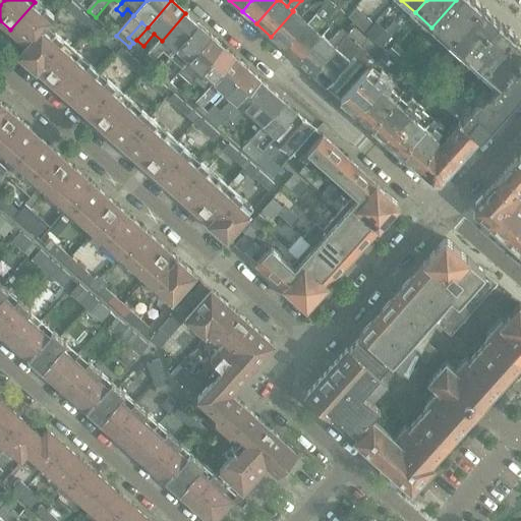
[(482,6),(475,0),(456,0),(431,27),(449,43),(482,6)]
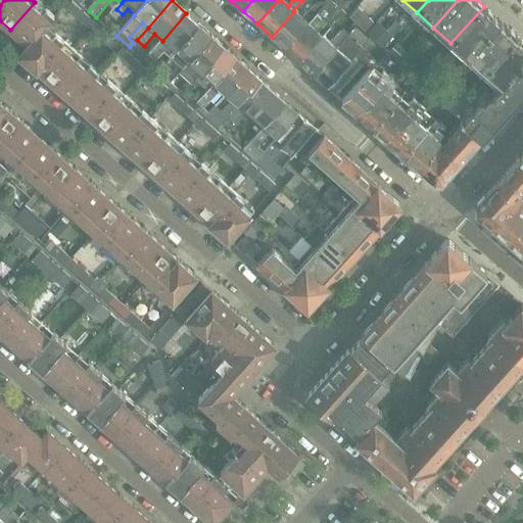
[(308,24),(286,49),(299,63),(324,37),(331,28),(344,13),(330,1),(310,25),(308,24)]
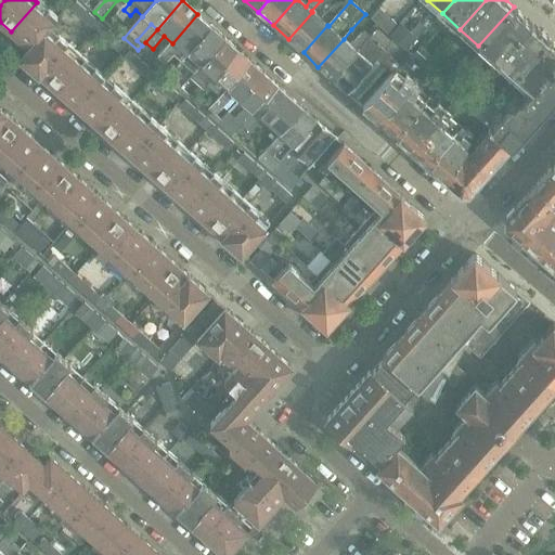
[(11,31),(29,48),(55,18),(37,2),(11,31)]
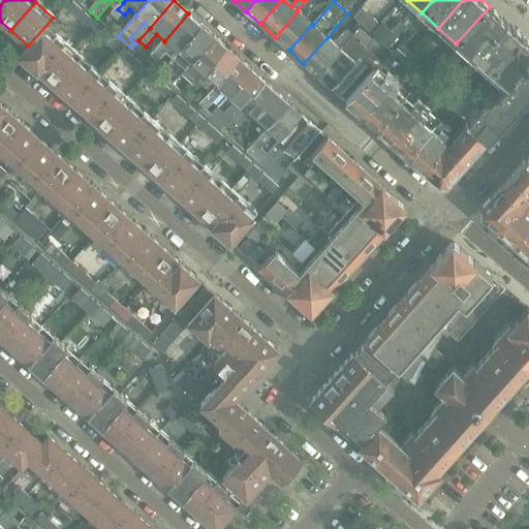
[(66,9),(90,30),(96,24),(72,2),(66,9)]
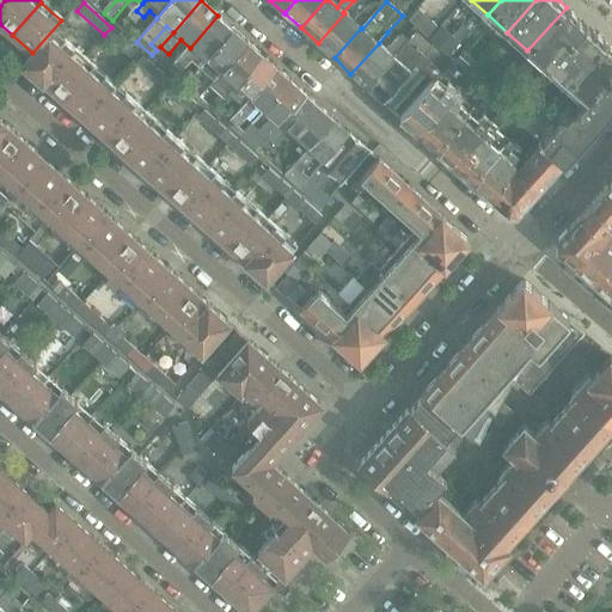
[(527,50),(546,67),(586,24),(567,7),(527,50)]
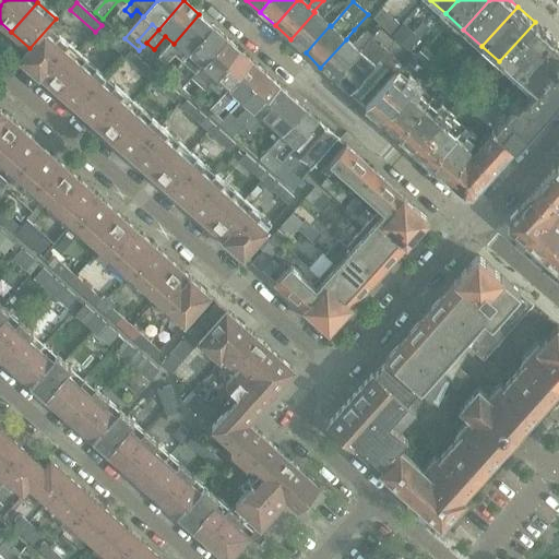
[(290,39),(306,52),(330,25),(314,12),(290,39)]
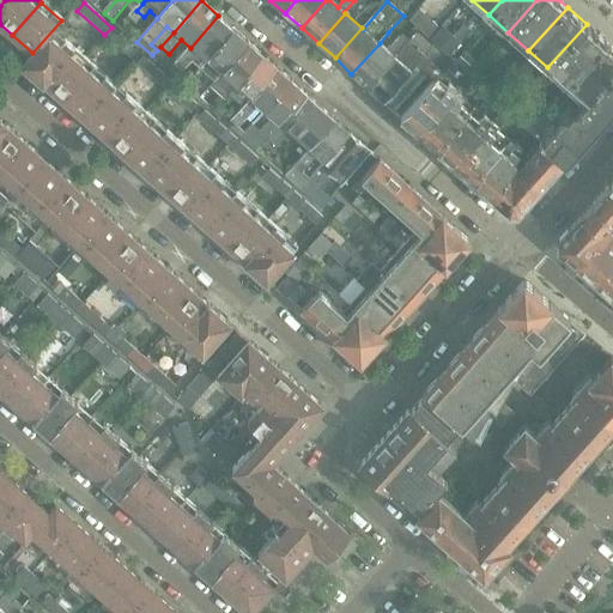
[(218,16),(190,48),(184,54),(192,60),(196,54),(206,62),(208,60),(235,30),(218,16)]
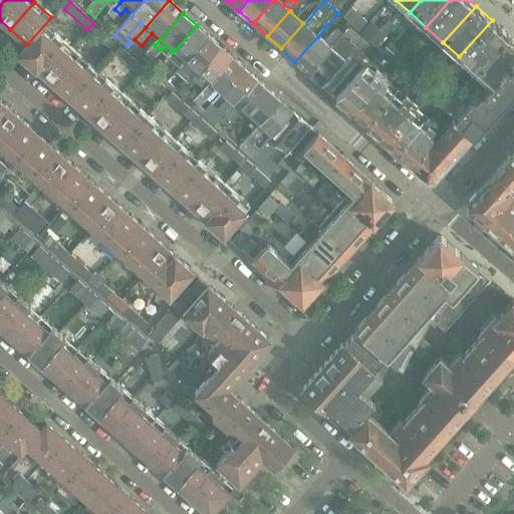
[(36,68),(37,69),(61,41),(44,27),(52,18),(51,17),(27,44),(19,53),(36,69),(36,68)]
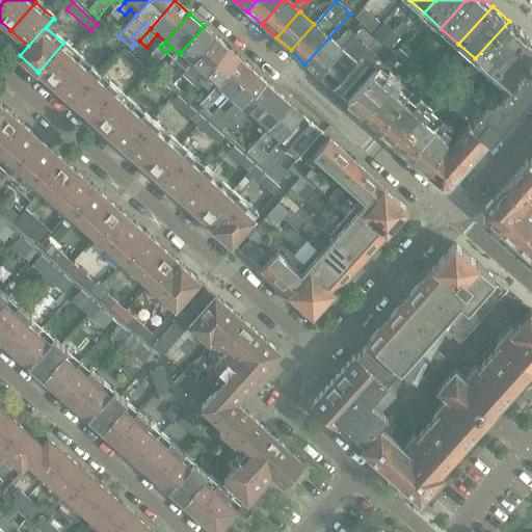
[(475,58),(491,74),(527,36),(509,21),(475,58)]
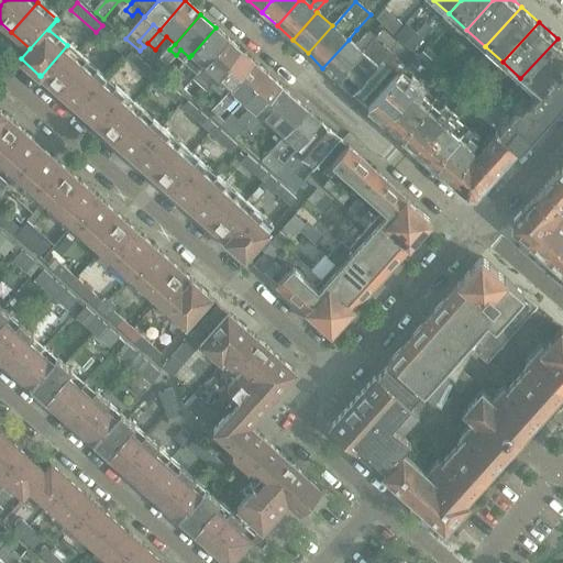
[(102,25),(96,32),(120,54),(127,47),(102,25)]
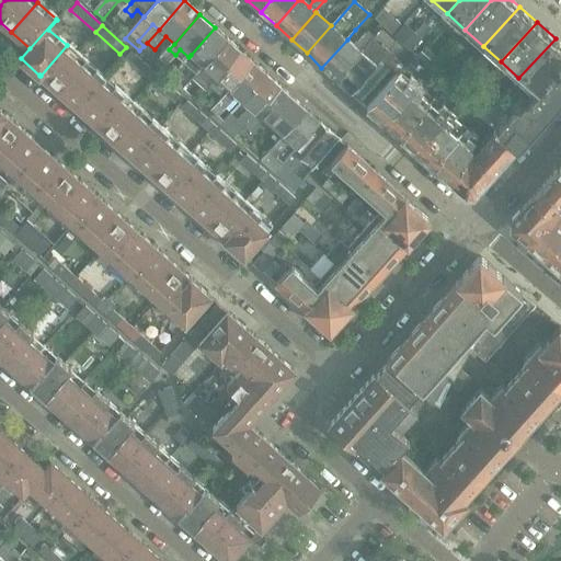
[(191,69),(197,75),(228,39),(215,27),(191,55),(198,61),(191,69)]
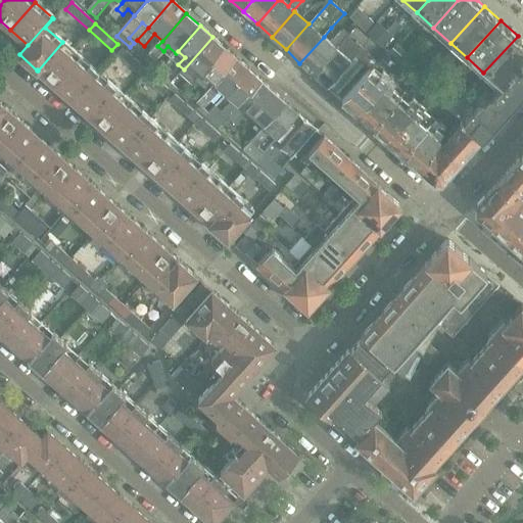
[(299,63),(314,76),(348,37),(342,32),(331,44),(324,37),(299,63)]
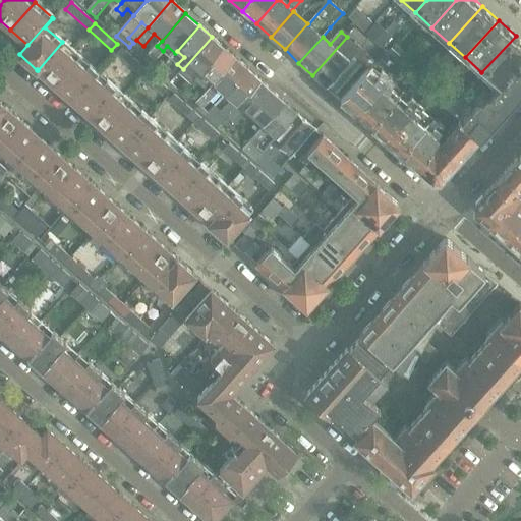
[(520,41),(516,36),(481,72),(499,88),(520,63),(520,41)]
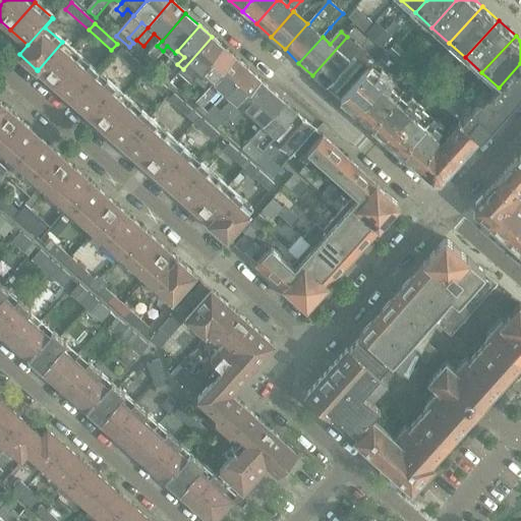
[(212,37),(183,69),(189,75),(195,68),(201,73),(225,48),(212,37)]
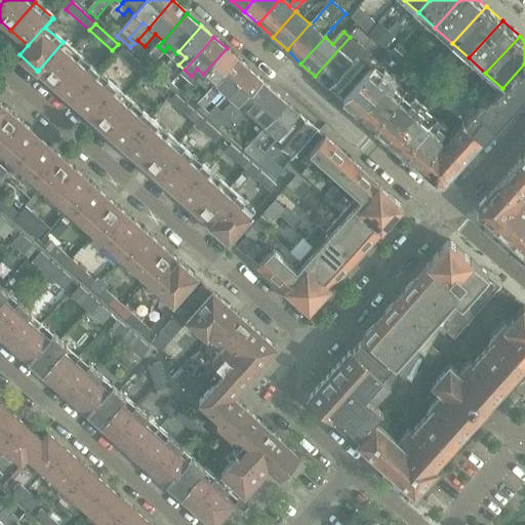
[(350,37),(315,76),(329,89),(353,63),(358,56),(364,50),(350,37)]
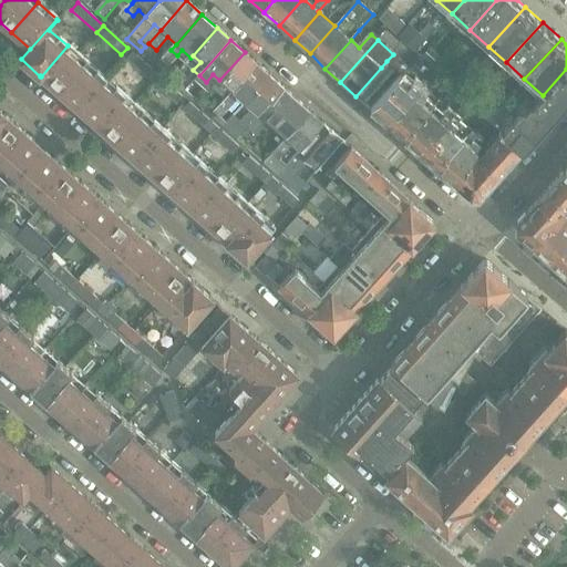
[(68,45),(41,76),(59,93),(86,62),(68,45)]
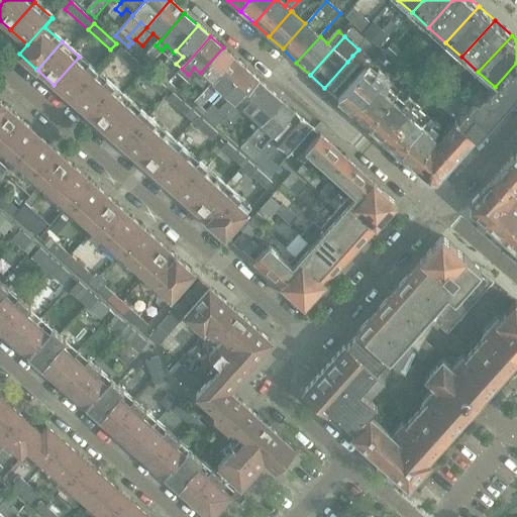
[(115,55),(139,76),(145,69),(121,47),(115,55)]
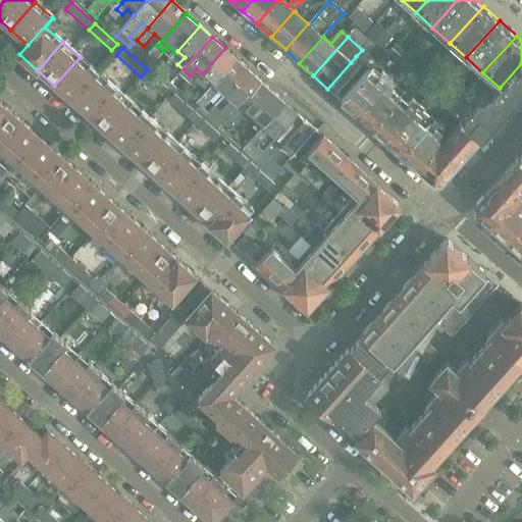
[(203,88),(209,92),(238,59),(225,48),(202,73),(209,81),(203,88)]
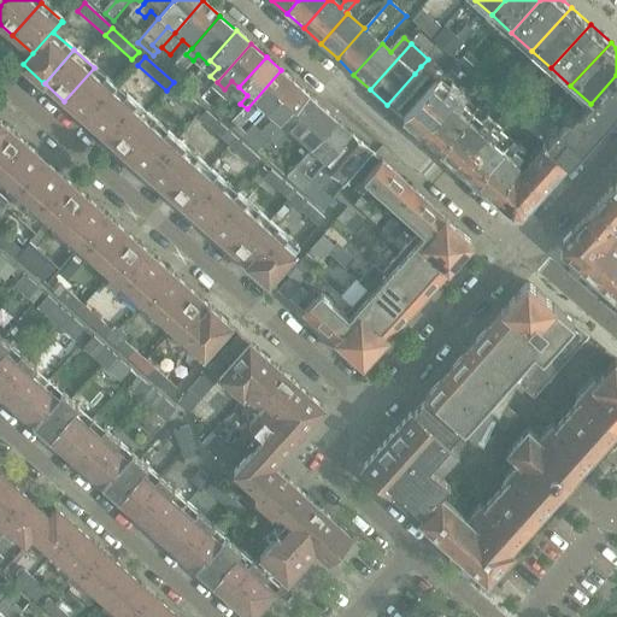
[(415,74),(387,105),(398,113),(432,76),(421,66),(415,74)]
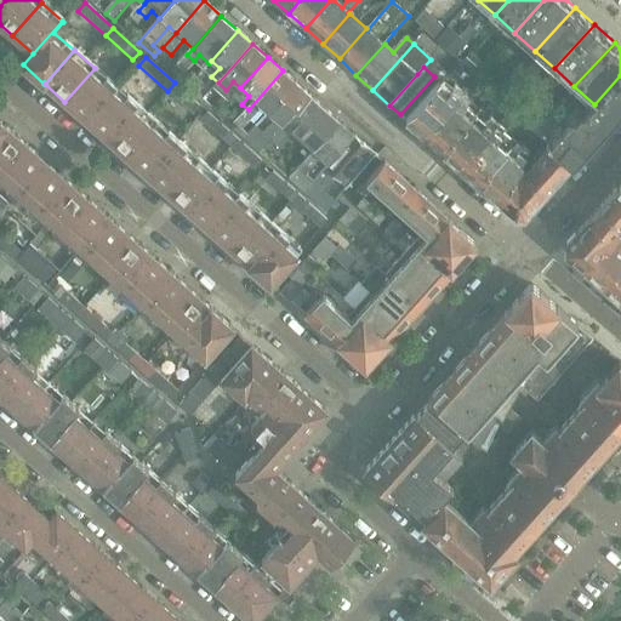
[(64,102),(85,119),(115,86),(95,68),(64,102)]
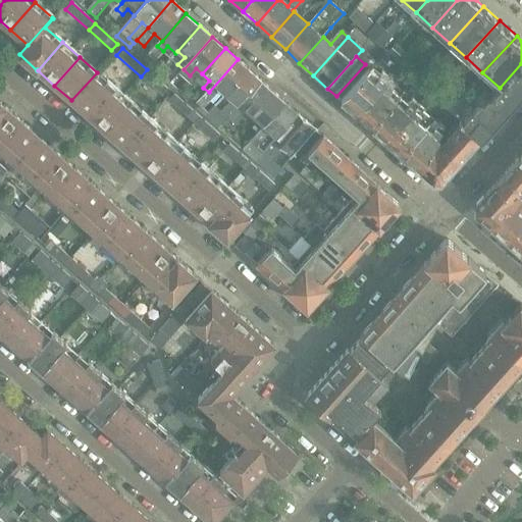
[(238,59),(209,92),(199,104),(204,109),(220,91),(226,96),(250,70),(238,59)]
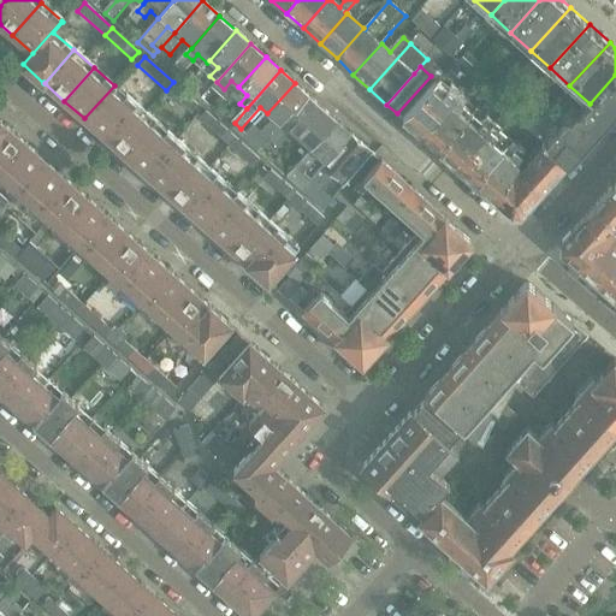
[(522,122),(546,143),(567,163),(615,107),(615,75),(590,104),(580,114),(578,112),(572,117),(567,117),(544,98),(522,122)]
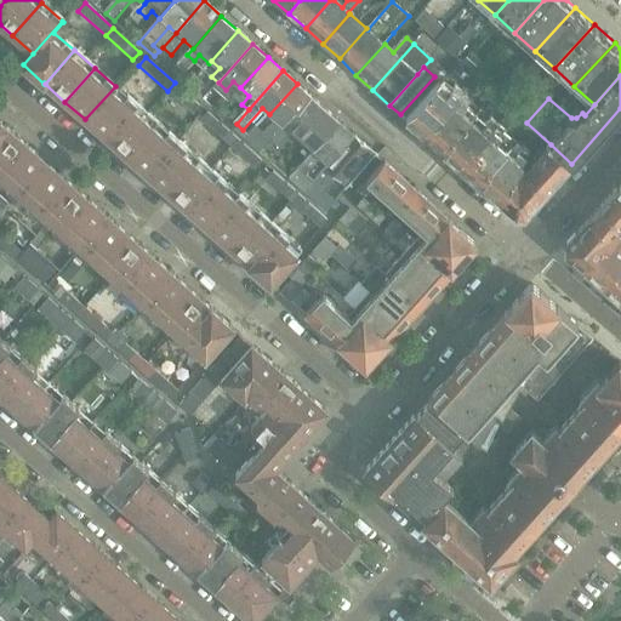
[(175,83),(167,91),(193,114),(200,106),(175,83)]
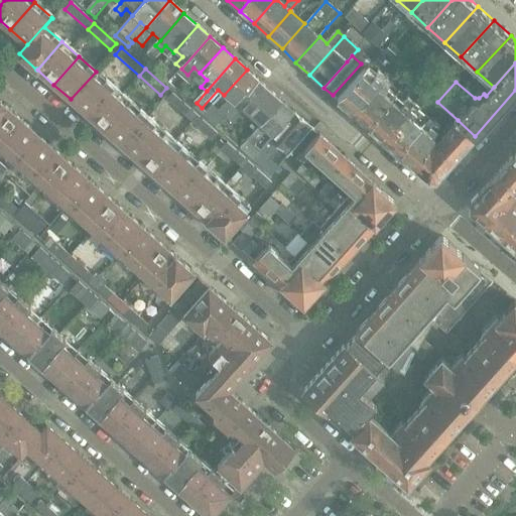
[(346,108),(353,113),(385,78),(378,72),(374,77),(366,69),(339,100),(346,108)]
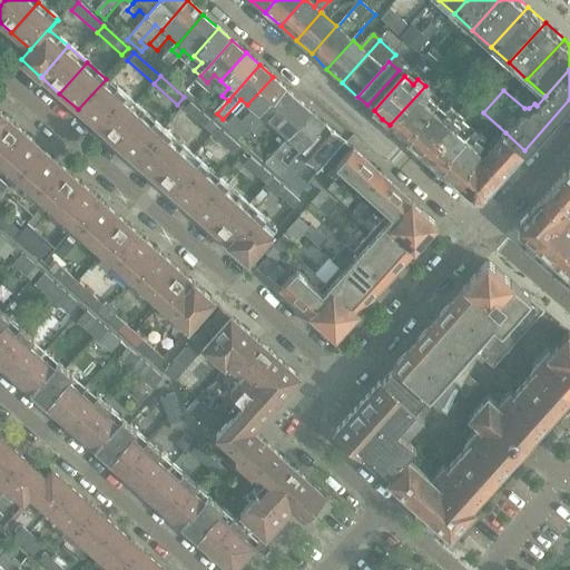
[(273,77),(247,105),(254,111),(244,124),(236,117),(225,129),(238,141),(254,124),(286,89),(273,77)]
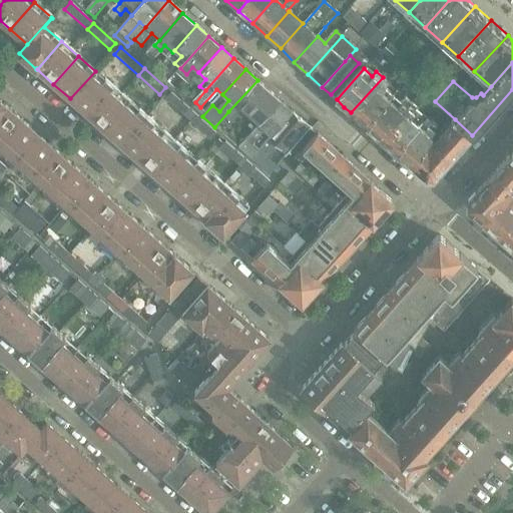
[(95,71),(70,98),(87,113),(112,86),(95,71)]
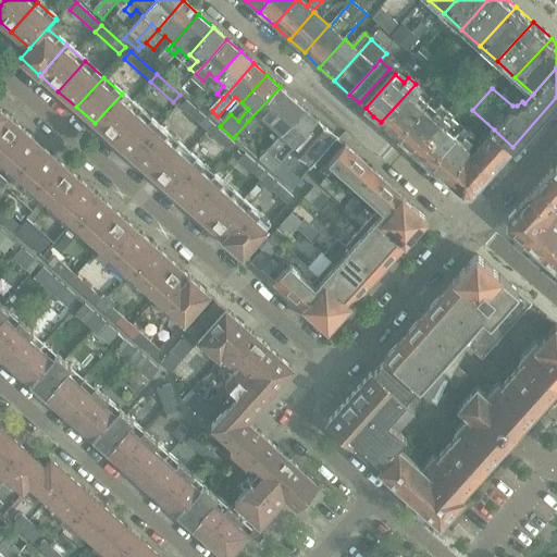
[(381,122),(397,137),(428,103),(418,95),(422,90),(416,84),(381,122)]
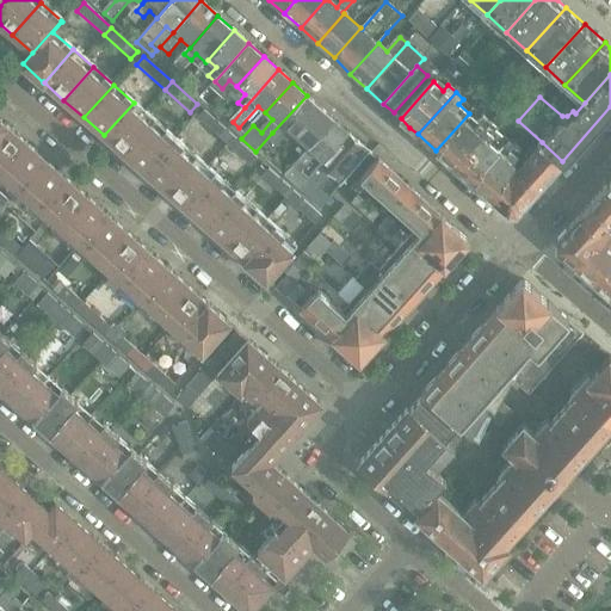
[(294,139),(321,107),(307,96),(272,133),(278,139),(285,130),(294,139)]
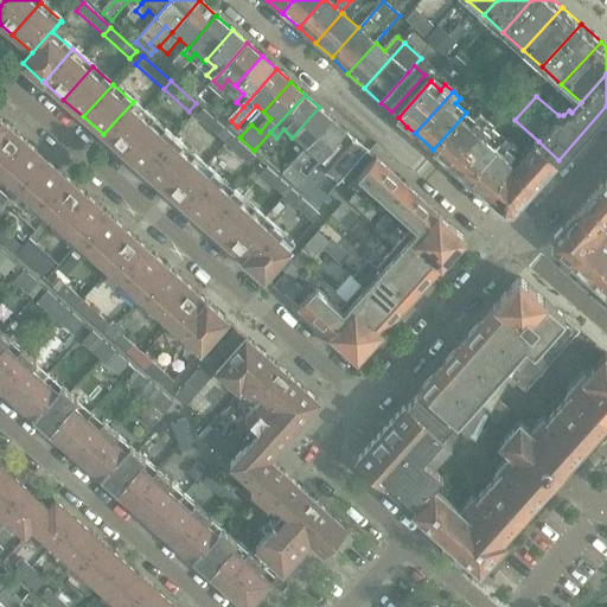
[(103,134),(123,152),(153,120),(133,102),(103,134)]
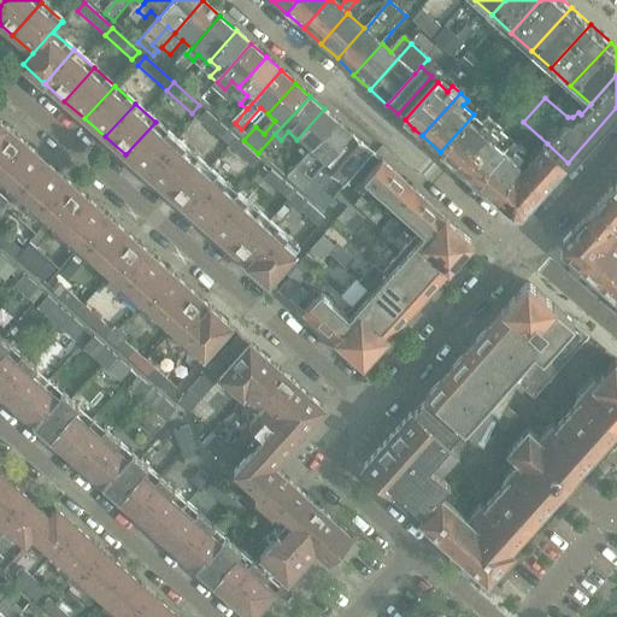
[(298,154),(304,160),(339,122),(324,109),(297,140),(305,146),(298,154)]
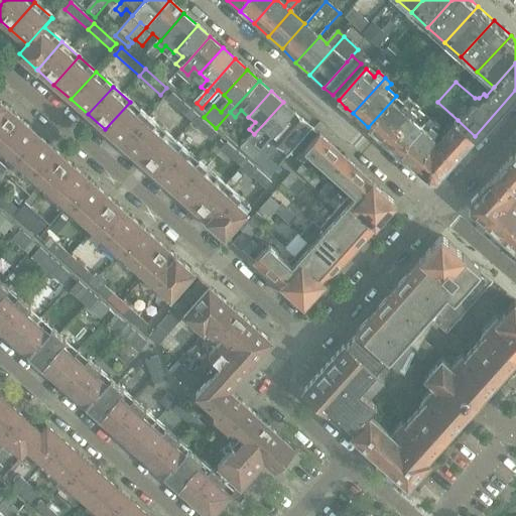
[(167,101),(191,123),(198,117),(173,95),(167,101)]
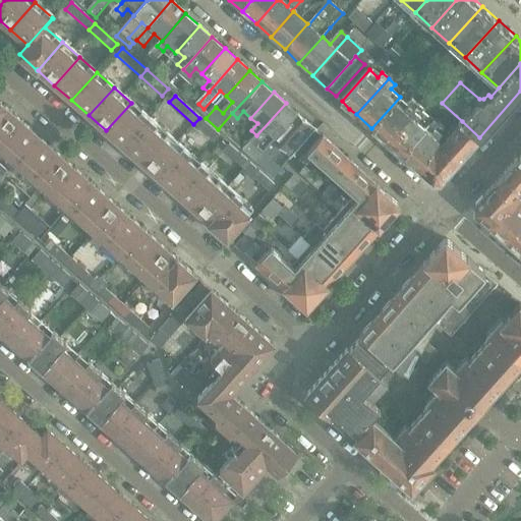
[(371,128),(386,141),(418,105),(412,100),(408,104),(400,97),(371,128)]
